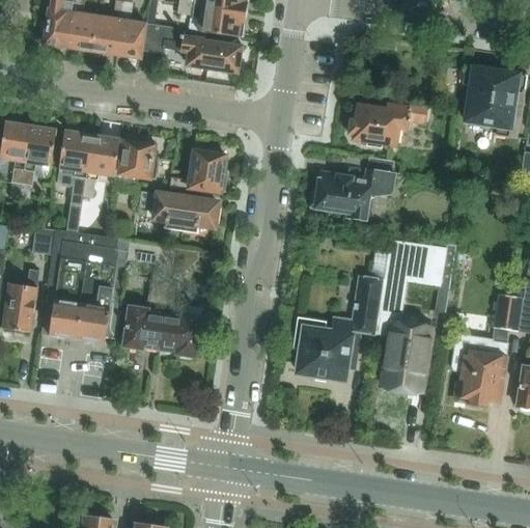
[(49,20),(45,42),(48,43),(50,45),(56,46),(58,44),(61,45),(61,44),(70,45),(76,0),(52,0),(51,6),(50,6),(50,9),(48,10),(47,17),(49,20)]
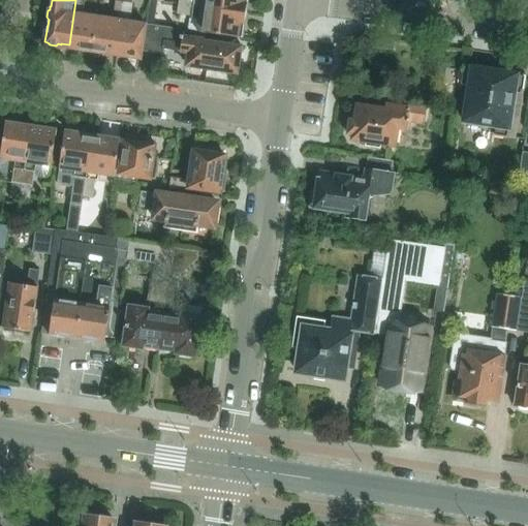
[(75,0),(69,44),(80,47),(82,49),(88,50),(90,48),(93,48),(98,13),(83,10),(85,0),(75,0)]
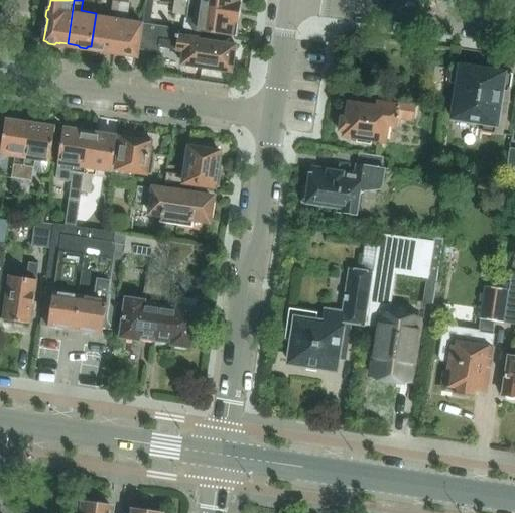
[(96,13),(91,46),(94,47),(95,49),(101,50),(103,49),(114,50),(121,0),(113,0),(110,15),(96,13)]
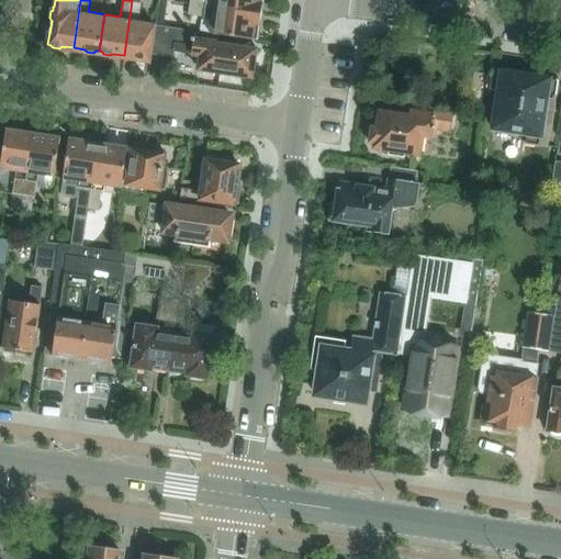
[(132,0),(124,55),(135,57),(136,59),(143,60),(146,58),(149,59),(150,51),(155,22),(138,20),(142,1),(132,0)]
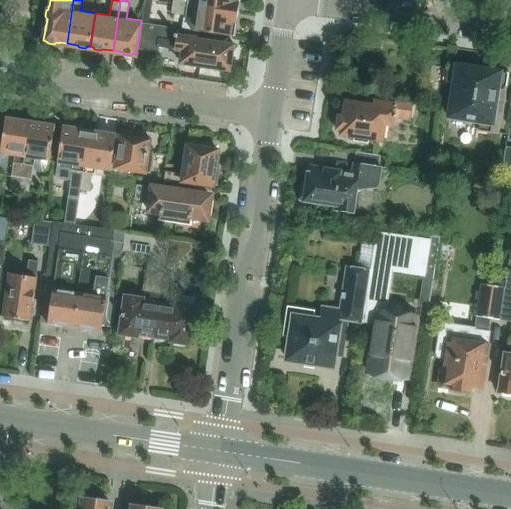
[(141,20),(149,21),(152,0),(144,0),(141,20)]
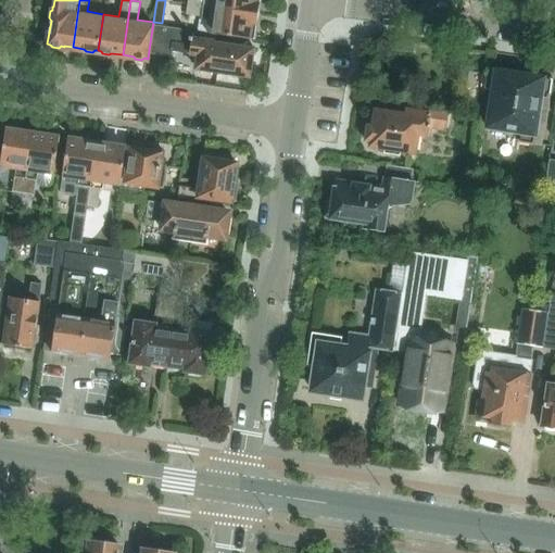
[(187,0),(187,1),(252,11),(253,3),(259,3),(260,0),(187,0)]
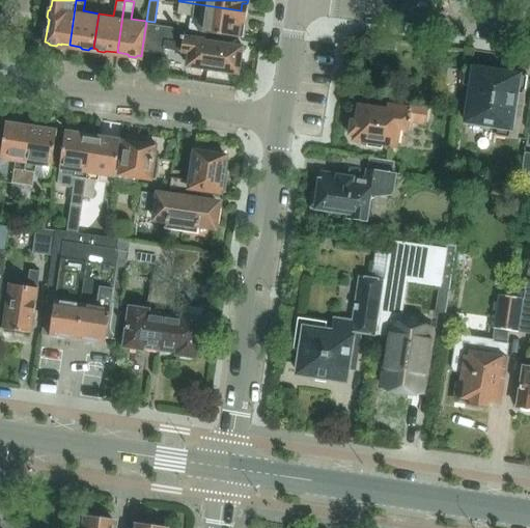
[(241,10),(178,1),(177,11),(191,14),(191,16),(198,17),(196,28),(232,34),(243,35),(245,19),(240,18),(241,10)]
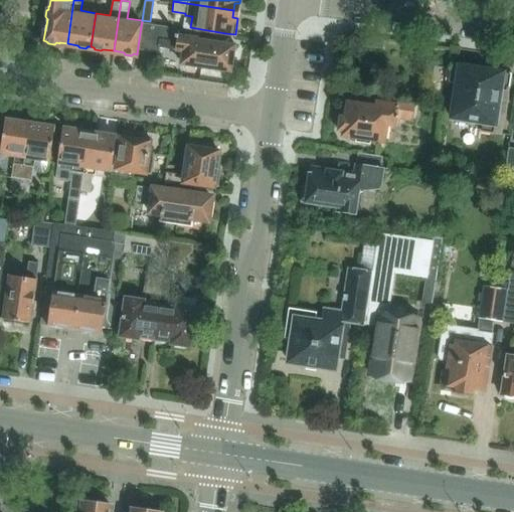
[(142,20),(138,46),(158,49),(159,44),(175,46),(184,47),(182,60),(183,61),(202,64),(203,64),(216,65),(216,66),(227,68),(227,67),(230,68),(230,66),(231,66),(234,46),(233,46),(233,44),(223,42),(185,36),(186,28),(150,22),(150,21),(142,20)]
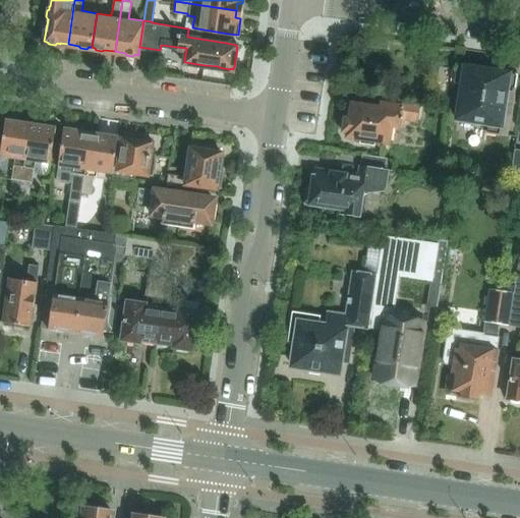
[(485,129),(504,132),(507,133),(512,102),(506,101),(508,89),(514,90),(515,85),(517,73),(503,71),(503,69),(503,67),(501,68),(500,70),(495,69),(494,67),(493,66),(492,67),(490,69),(478,67),(478,66),(457,63),(456,67),(454,80),(459,81),(453,120),(485,124),(485,129)]
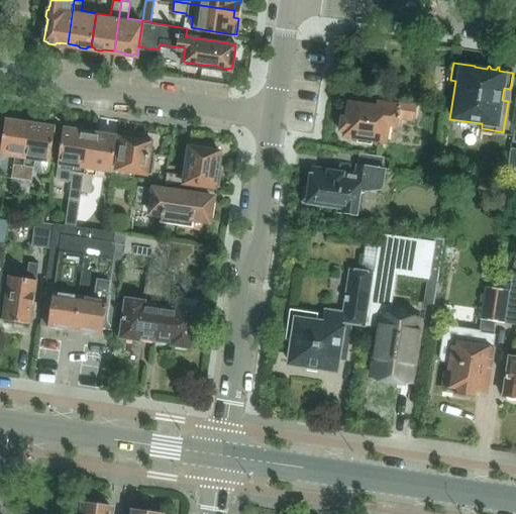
[(414,120),(416,101),(399,99),(399,103),(377,100),(376,104),(348,100),(346,115),(342,115),(340,128),(344,129),(343,134),(352,135),(352,138),(387,143),(389,125),(397,126),(398,118),(414,120)]
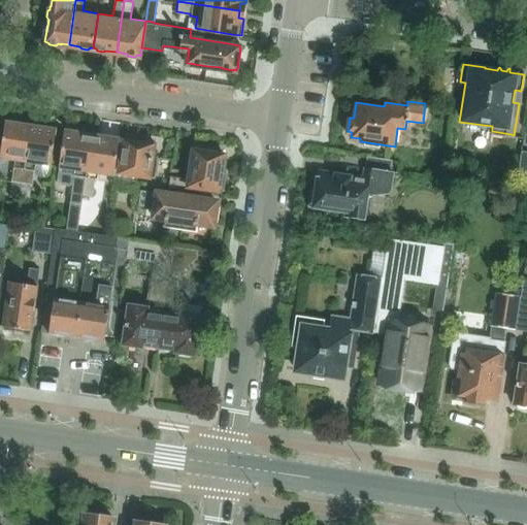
[(4,131),(0,155),(0,157),(14,160),(11,181),(22,183),(31,125),(22,123),(22,122),(7,120),(7,121),(5,121),(4,131)]
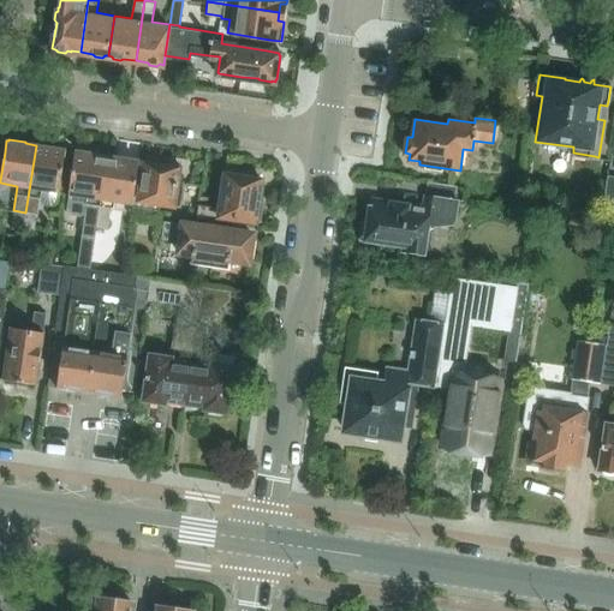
[(25,213),(23,228),(33,229),(35,219),(30,219),(30,213),(37,214),(40,198),(43,203),(51,204),(58,199),(59,192),(64,161),(66,150),(64,149),(64,148),(47,144),(47,147),(36,145),(25,213)]
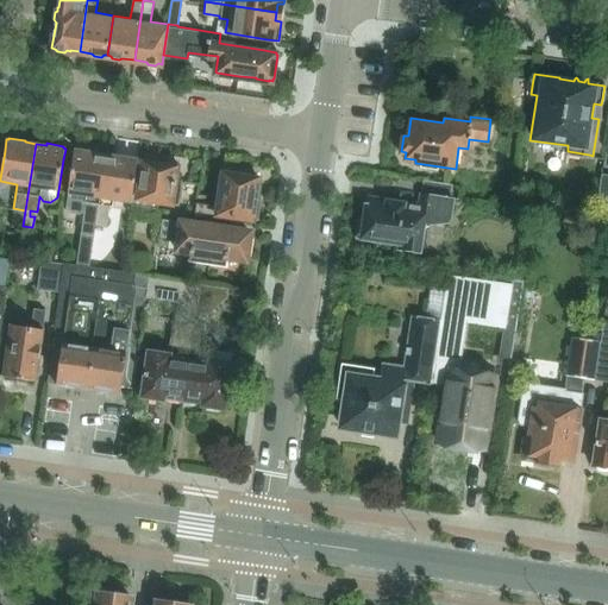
[(82,237),(93,239),(95,224),(106,155),(91,152),(89,149),(81,147),(79,150),(74,150),(68,193),(88,195),(82,237)]
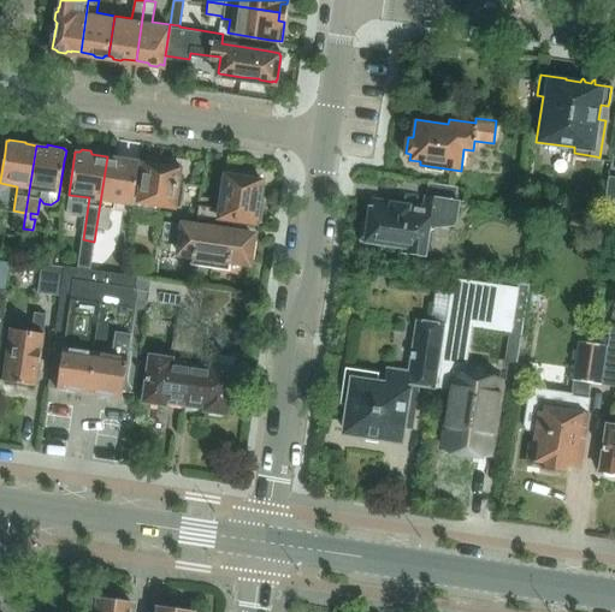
[(107,156),(96,226),(107,229),(111,207),(113,207),(114,201),(132,205),(131,206),(132,206),(135,195),(140,161),(135,160),(134,158),(125,156),(123,159),(107,156)]
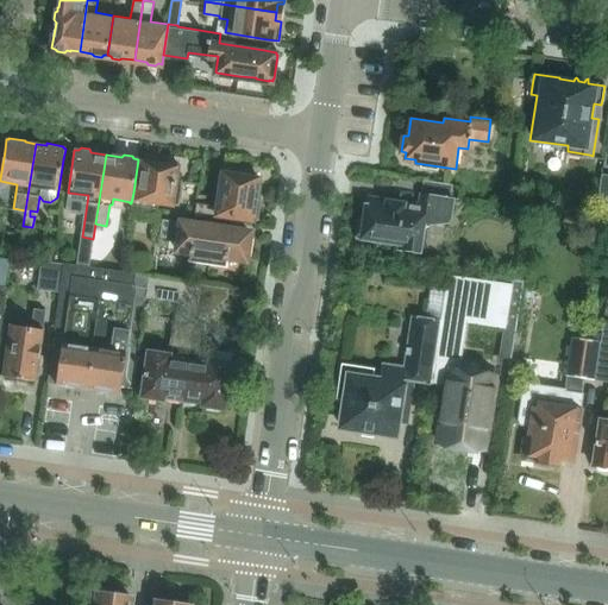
[(133,193),(131,203),(158,208),(158,203),(177,207),(182,171),(176,171),(177,161),(154,157),(152,162),(148,161),(148,156),(144,156),(139,193),(133,193)]
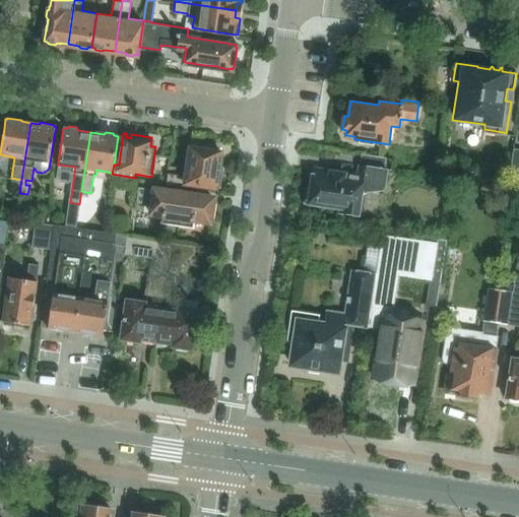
[(191,146),(190,157),(187,175),(168,172),(166,183),(169,183),(196,187),(197,183),(215,185),(219,184),(223,157),(219,156),(220,151),(218,146),(196,143),(195,147),(191,146)]
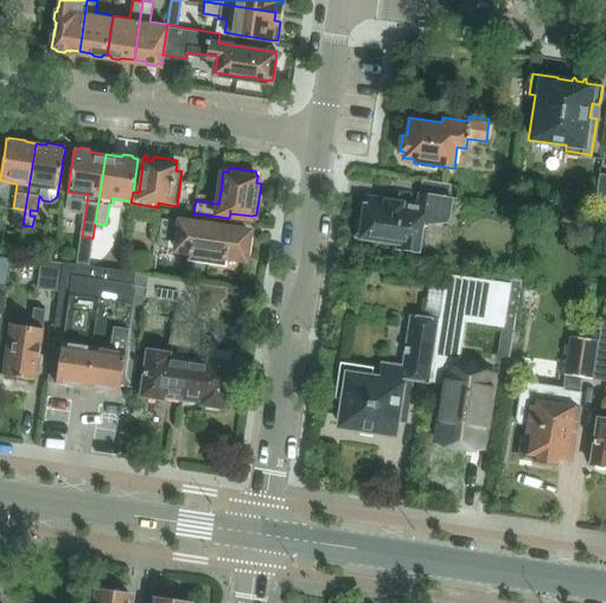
[(605,172),(599,171),(594,203),(605,204),(605,172)]
